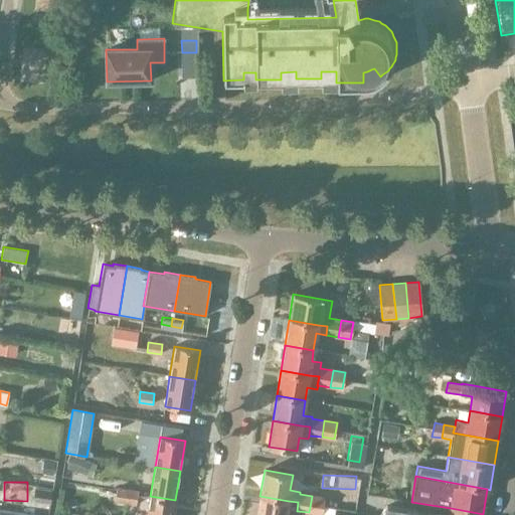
[(126,503),(128,490),(117,488),(115,502),(126,503)]
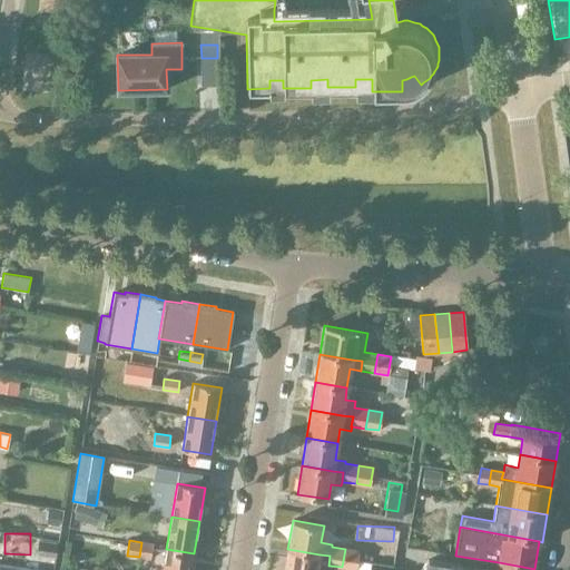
[(52,558),(55,546),(33,542),(31,554),(52,558)]
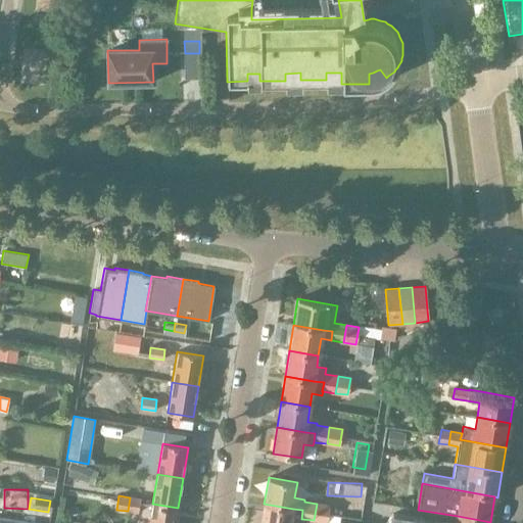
[(130,497),(128,511),(138,513),(140,498),(130,497)]
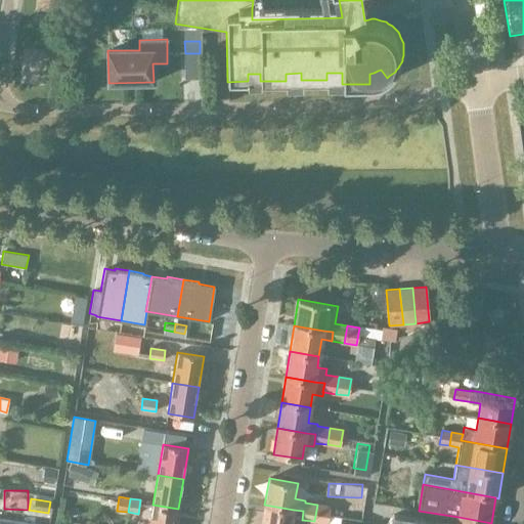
[(175,523),(178,509),(153,505),(148,523),(175,523)]
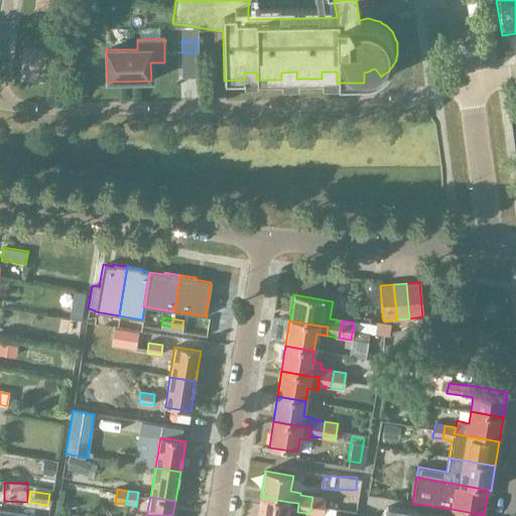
[(298,503),(289,502),(260,497),(257,515),(286,515),(287,514),(296,515),(297,512),(298,503)]
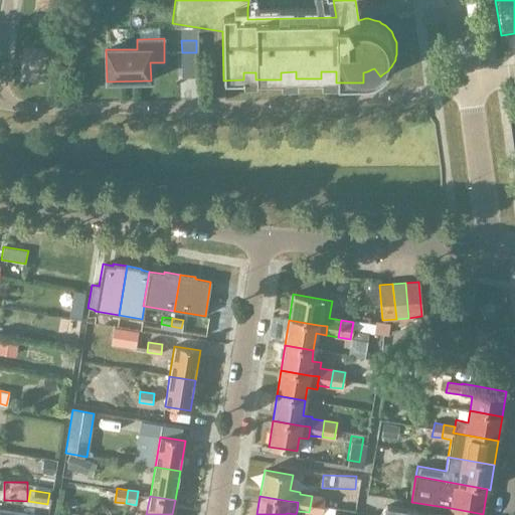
[(312,496),(309,512),(322,514),(324,498),(312,496)]
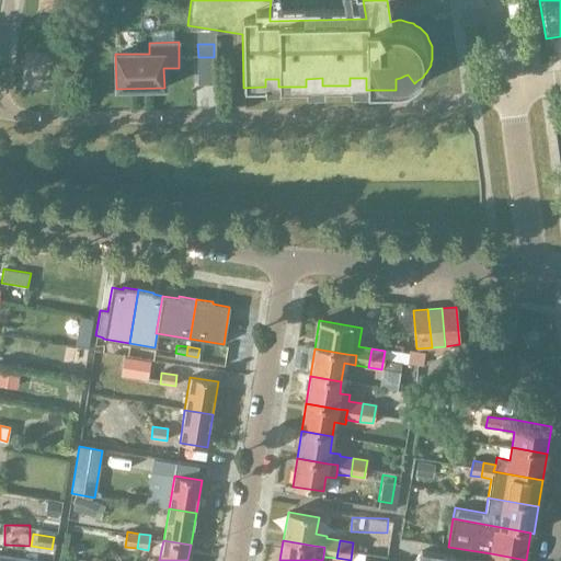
[(412,560),(525,560),(526,560),(491,553),(489,560),(479,560),(420,551),(412,560)]
